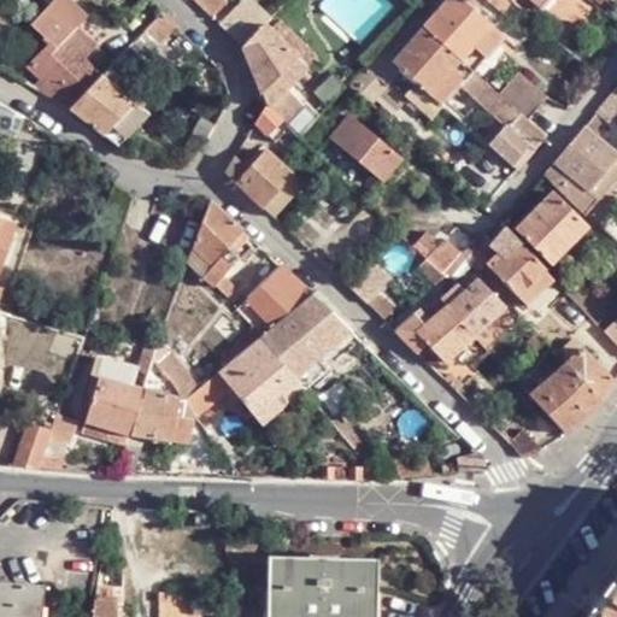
[(59,46),(78,25),(90,12),(78,0),(50,0),(31,18),(59,46)]
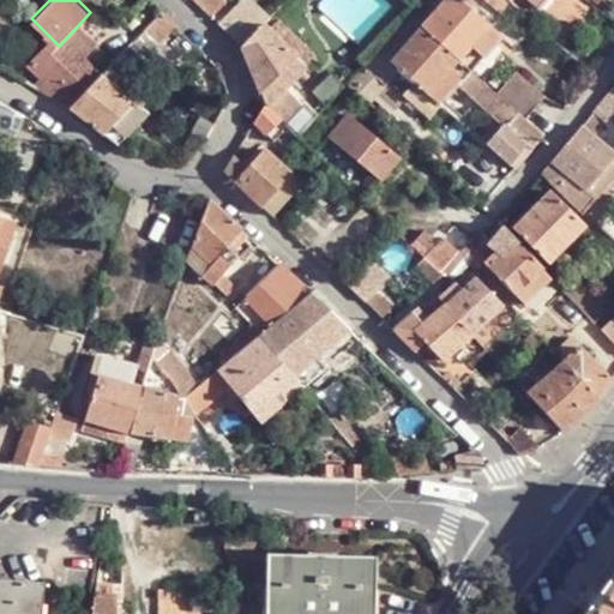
[(224,5),(220,0),(191,0),(210,18),(224,5)]
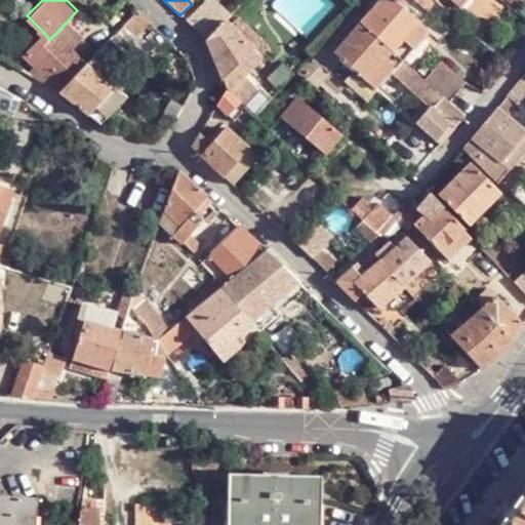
[(393,0),(380,0),(360,24),(390,52),(399,59),(427,32),(393,0)]
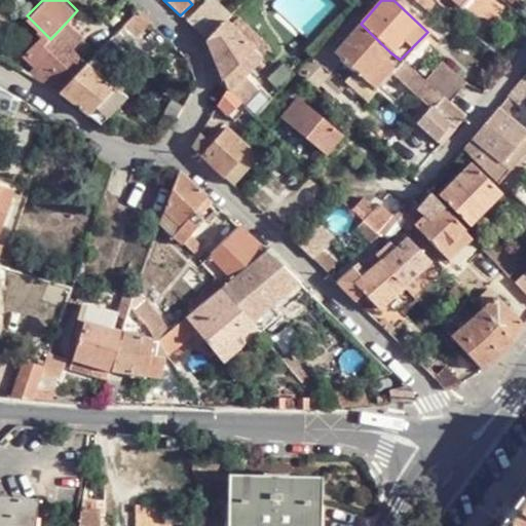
[(431,0),(435,2),(437,0),(444,0),(458,10),(466,0),(431,0)]
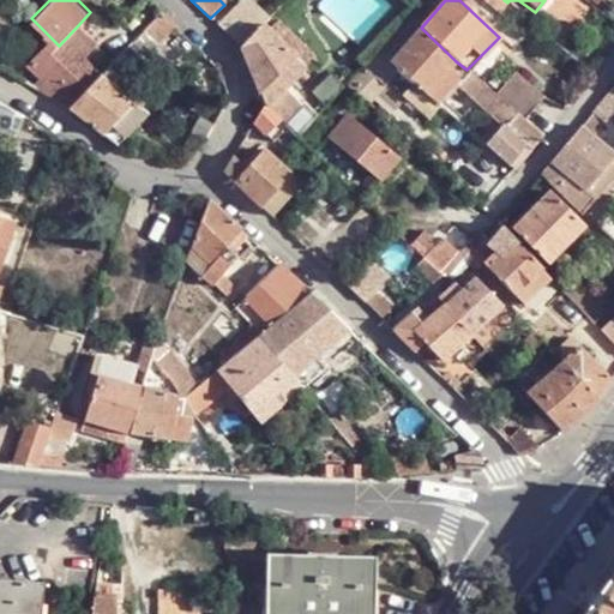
[(176,29),(162,14),(143,34),(158,49),(176,29)]
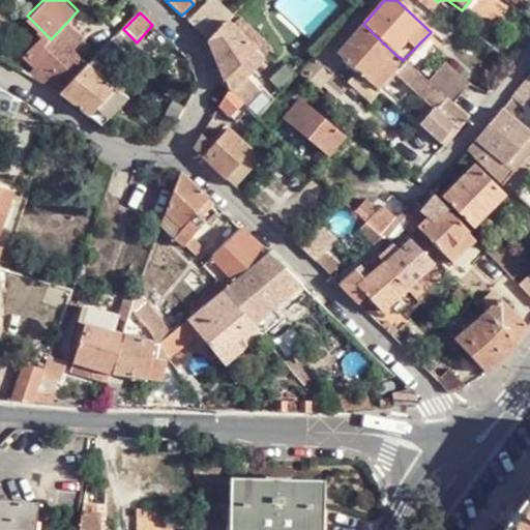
[(187,23),(207,42),(218,31),(198,12),(187,23)]
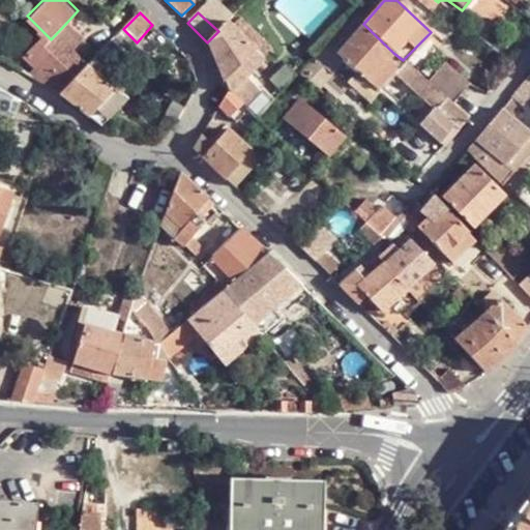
[(225,80),(253,50),(228,23),(226,21),(218,31),(207,42),(225,80)]
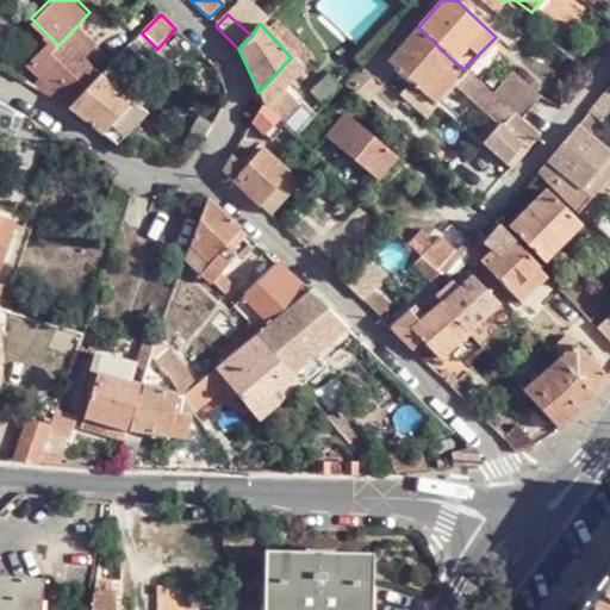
[(68,107),(100,75),(81,58),(95,43),(78,25),(58,45),(51,53),(62,62),(45,82),(36,91),(68,107)]
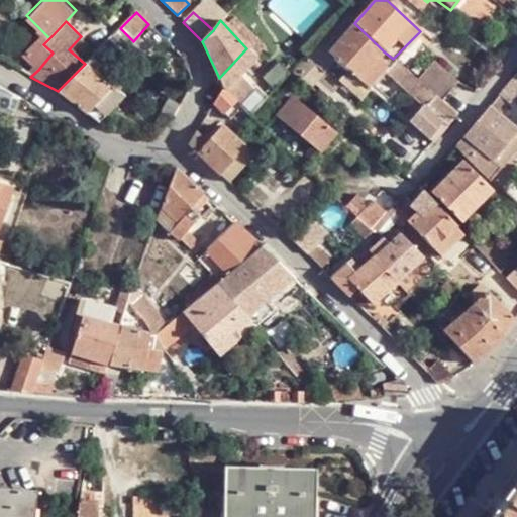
[(384,52),(354,23),(318,63),(349,91),(357,82),(365,90),(393,59),(384,52)]
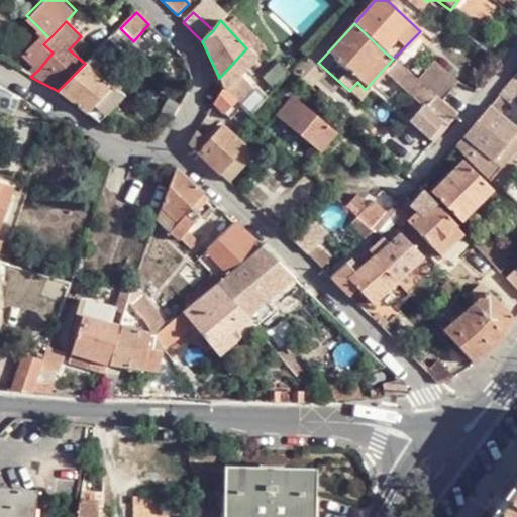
[(53,53),(43,44),(39,39),(23,56),(38,70),(53,53)]
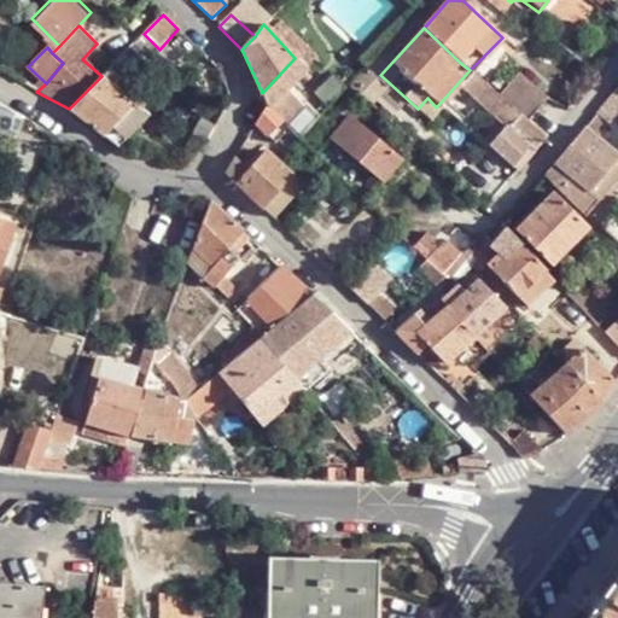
[(262,93),(269,108),(305,69),(295,58),(262,93)]
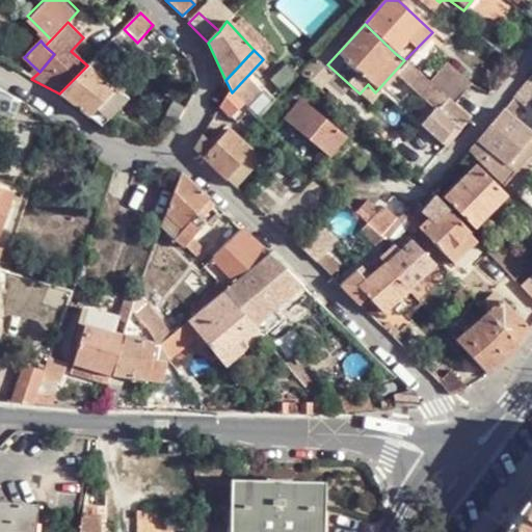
[(459,132),(470,118),(455,106),(429,83),(405,62),(395,73),(435,110),(456,129),(459,132)]
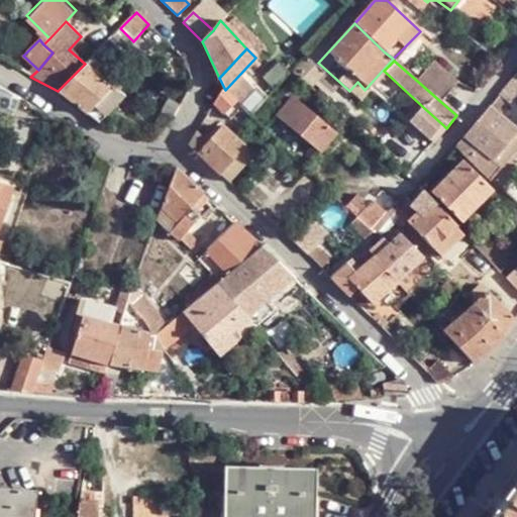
[(435,61),(417,81),(442,103),(459,83),(435,61)]
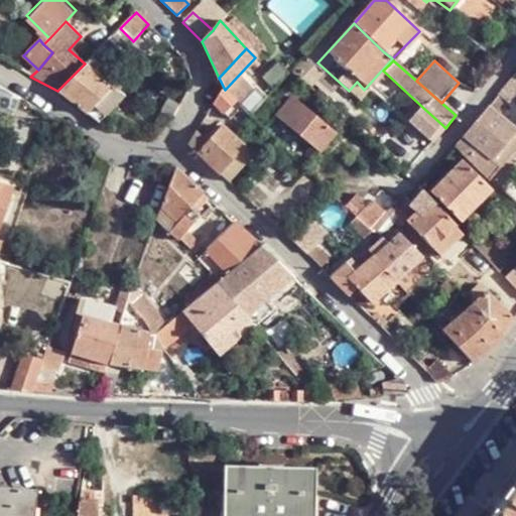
[(113,90),(85,63),(57,91),(86,114),(113,90)]
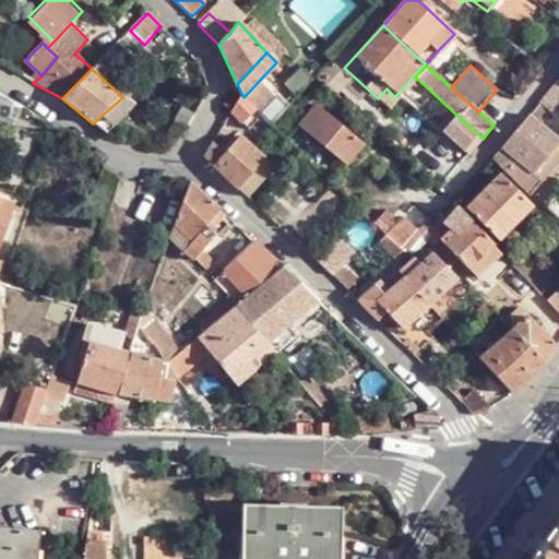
[(558,80),(537,106),(549,115),(558,102),(558,80)]
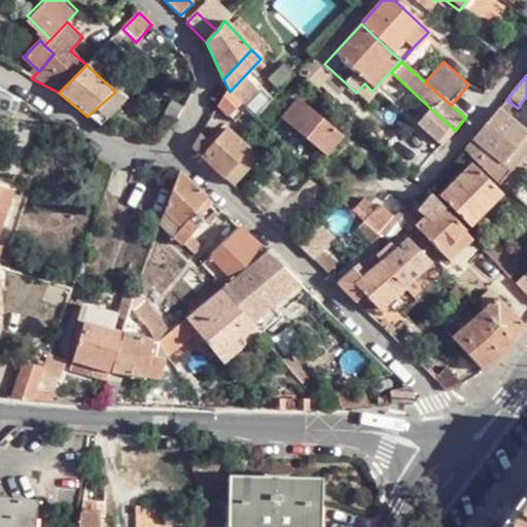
[(22,101),(0,88),(0,113),(13,118),(22,101)]
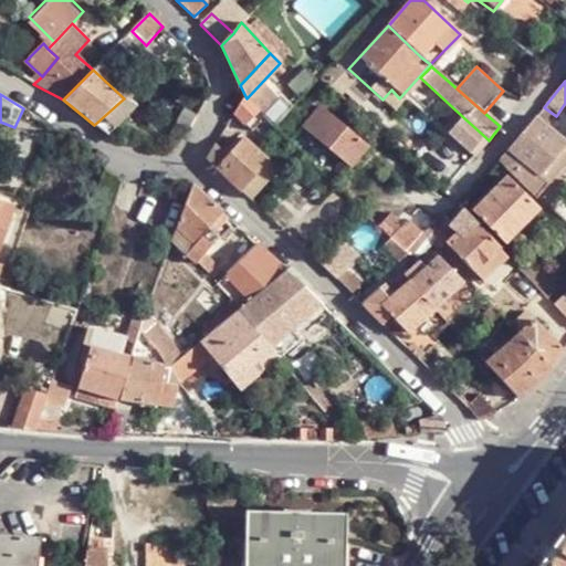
[(136,109),(124,98),(94,125),(106,135),(112,138),(136,109)]
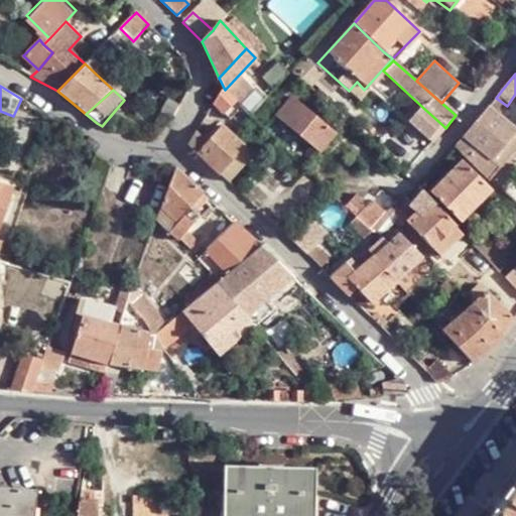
[(234,99),(225,90),(216,105),(226,112),(234,99)]
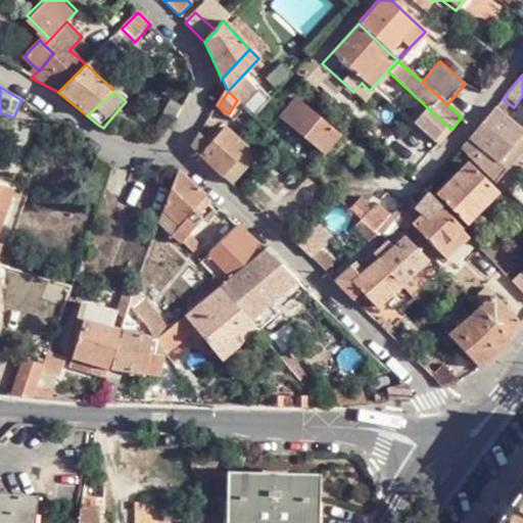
[(343,138),(298,98),(282,117),(327,155),(343,138)]
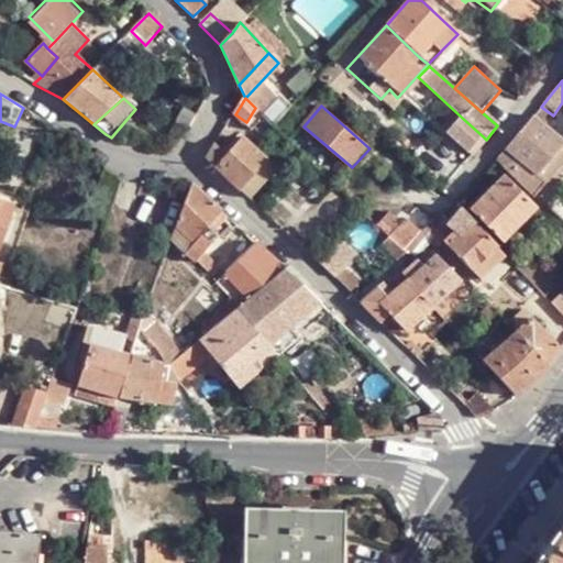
[(467,154),(483,136),(461,117),(444,133),(467,154)]
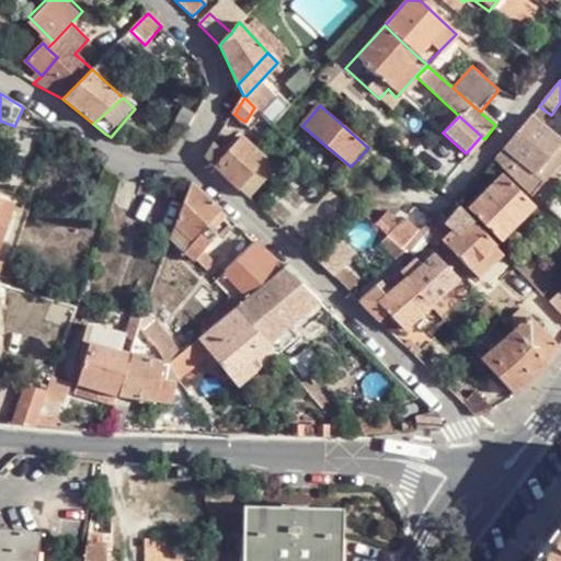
[(560,162),(560,141),(530,118),(496,160),(533,197),(560,162)]
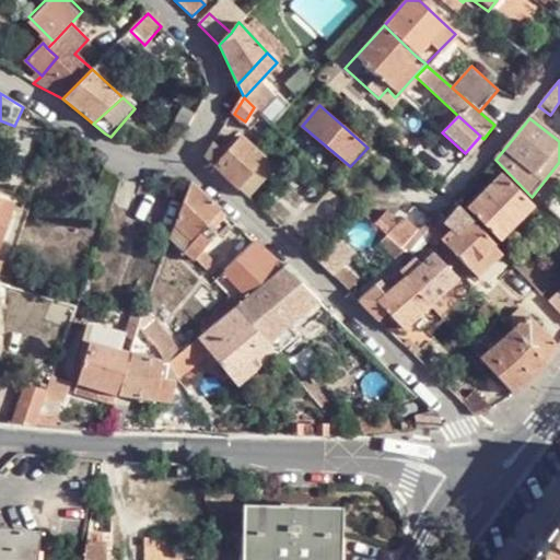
[(214,167),(237,189),(249,174),(265,160),(242,137),(226,152),(214,167)]
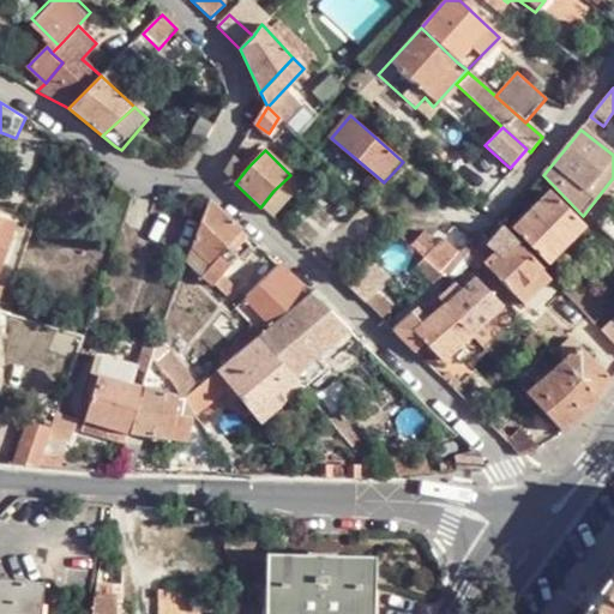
[(248,167),(234,158),(224,173),(235,184),(248,167)]
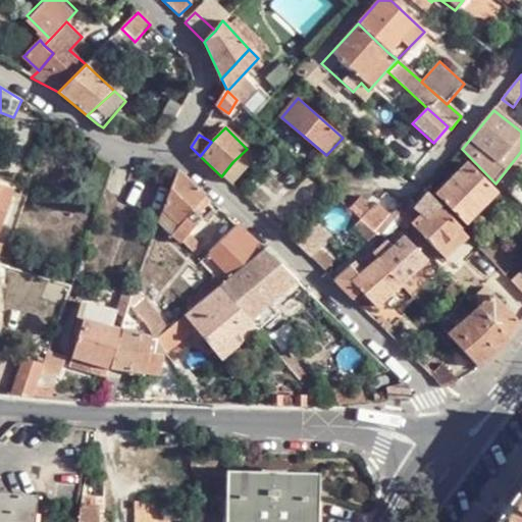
[(257,159),(247,149),(232,162),(243,173),(257,159)]
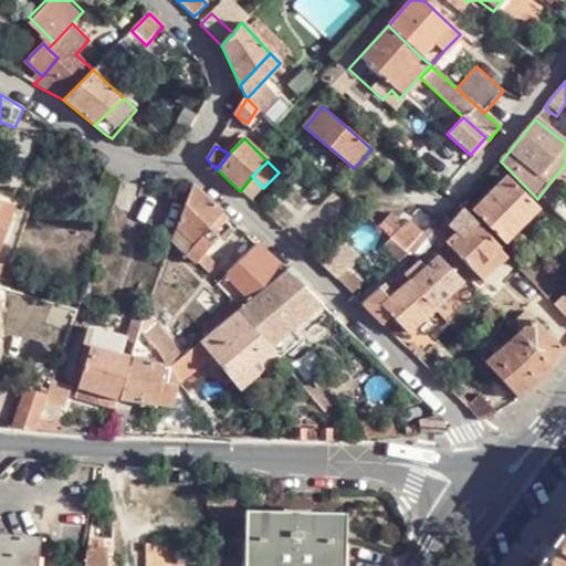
[(240,191),(251,201),(263,188),(252,176),(240,191)]
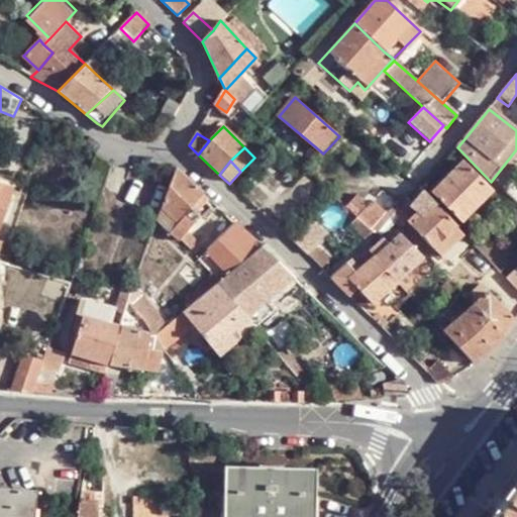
[(491,192),(464,165),(431,195),(457,223),(491,192)]
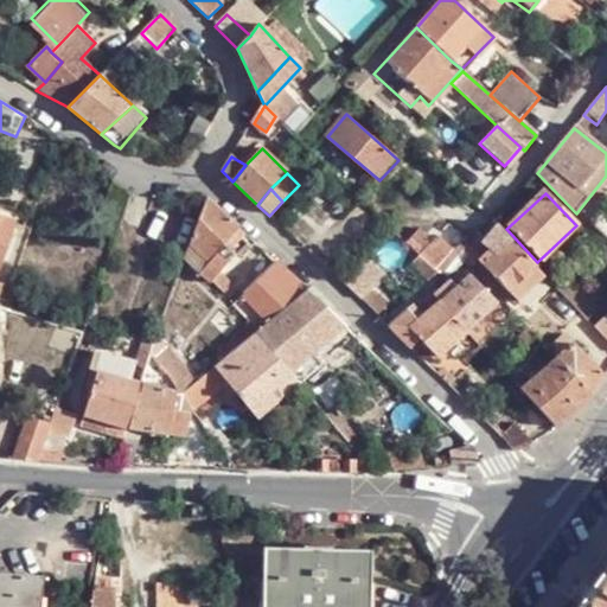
[(243,230),(209,198),(190,244),(206,261),(210,264),(243,230)]
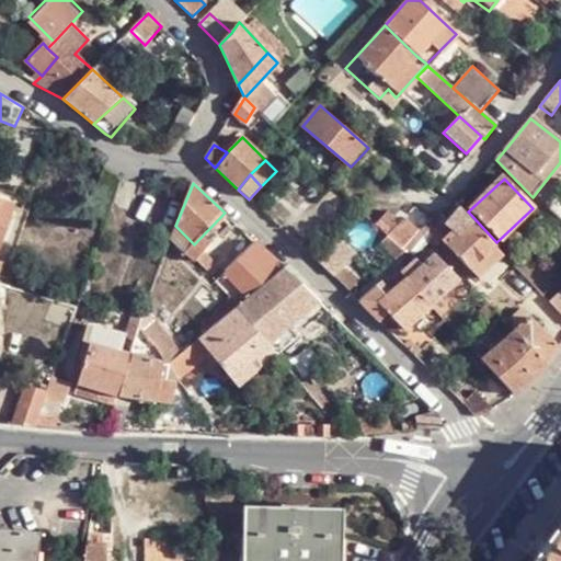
[(0,237),(10,205),(0,201),(0,237)]
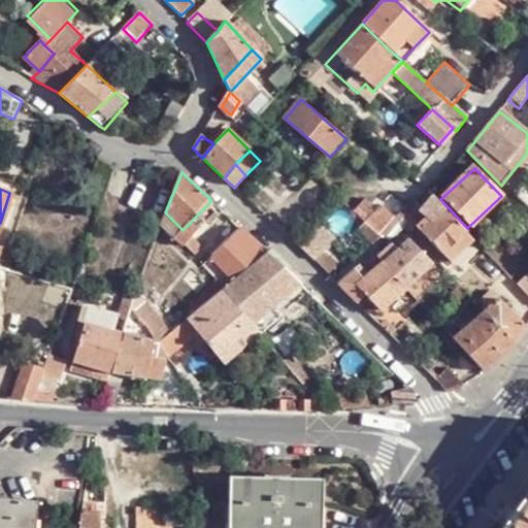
[(474,242),(434,198),(421,211),(430,224),(421,232),(449,265),(474,242)]
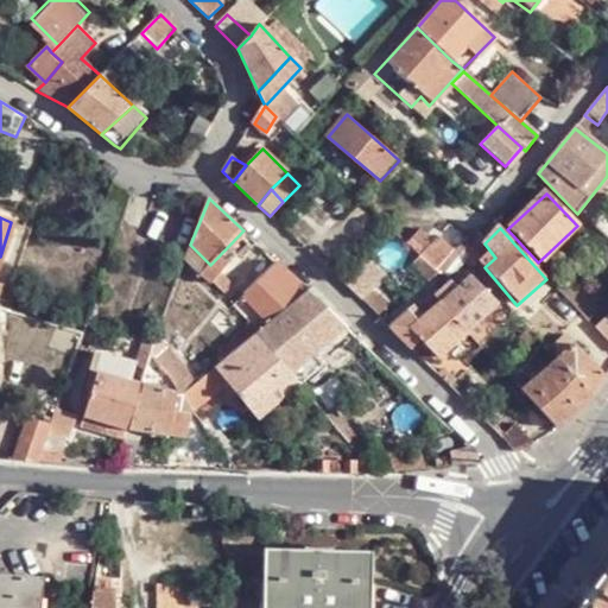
[(413,251),(419,257),(431,244),(424,238),(413,251)]
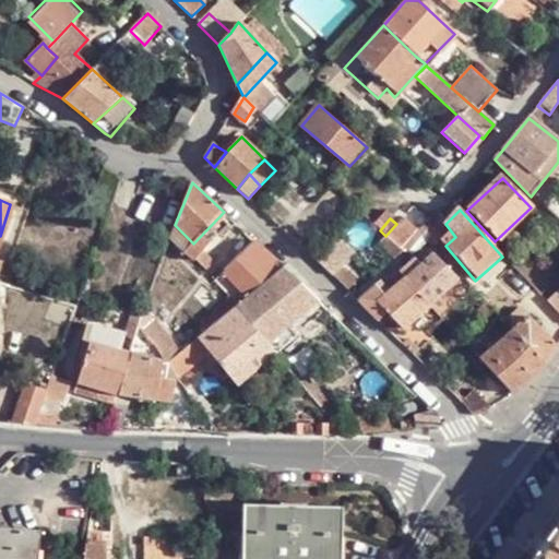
[(414,253),(427,241),(402,218),(396,224),(385,236),(404,253),(414,253)]
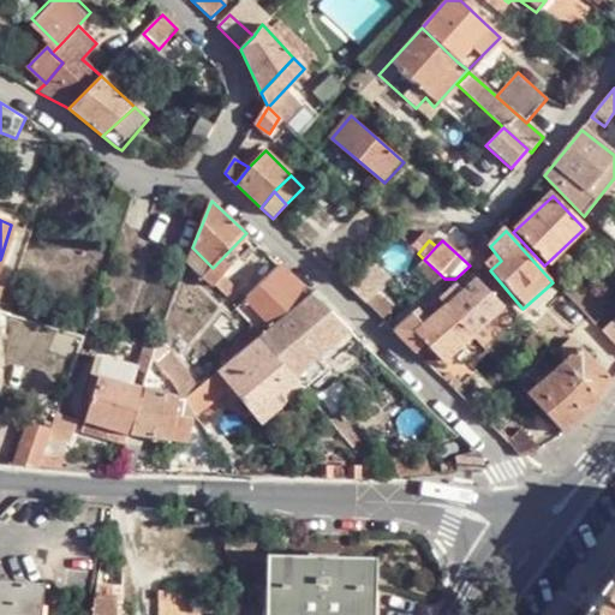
[(372,263),(350,290),(366,305),(378,292),(390,279),(372,263)]
